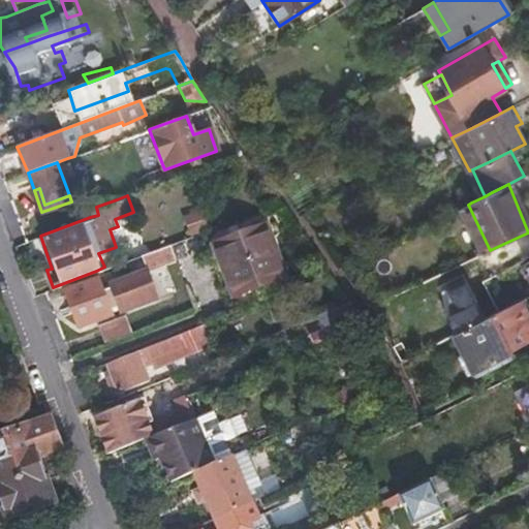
[(188,214),(195,232),(201,230),(214,225),(207,207),(188,214)]
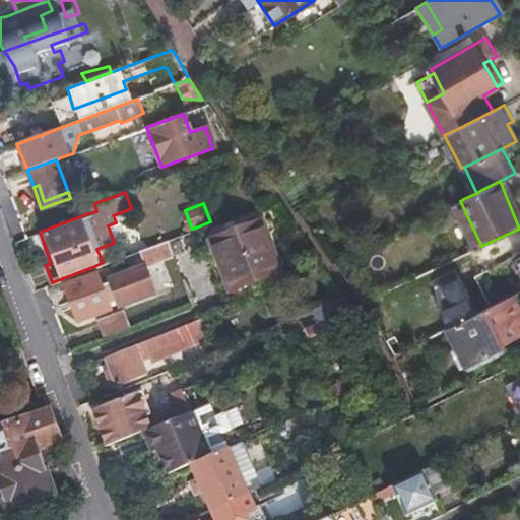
[(210,221),(198,226),(229,305),(283,281),(253,205),(210,221)]
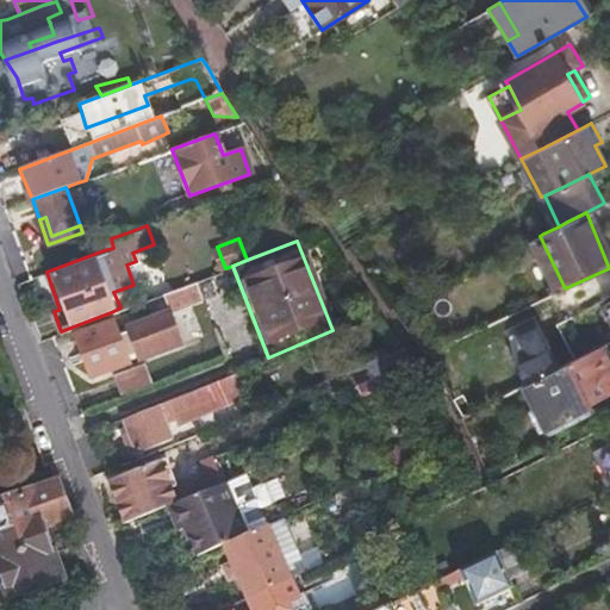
[(168,310),(203,298),(195,280),(185,285),(162,292),(168,310)]
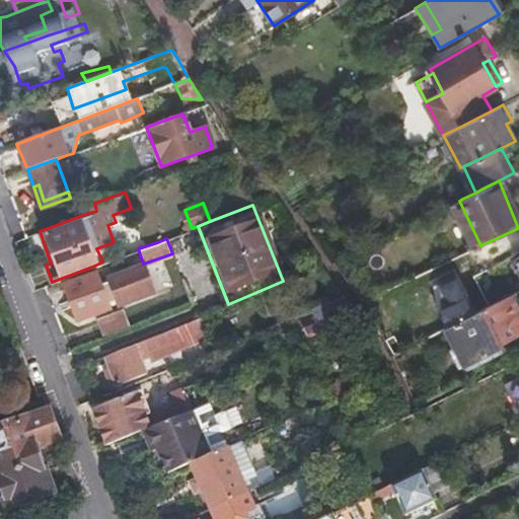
[(155,293),(143,264),(108,277),(109,281),(101,284),(97,274),(64,285),(76,322),(108,308),(108,307),(118,303),(119,307),(155,293)]
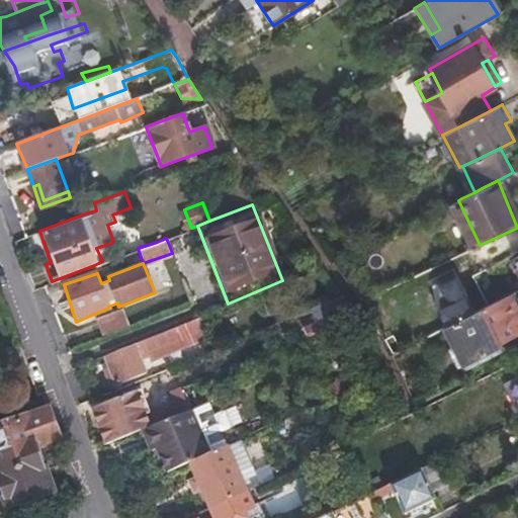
[(463,310),(452,288),(424,303),(434,325),(463,310)]
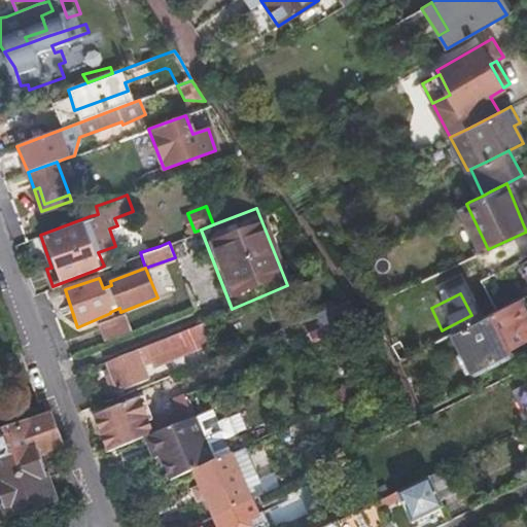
[(526,309),(521,296),(499,308),(492,312),(455,331),(463,347),(455,352),(465,373),(473,369),(511,351),(526,342),(526,309)]
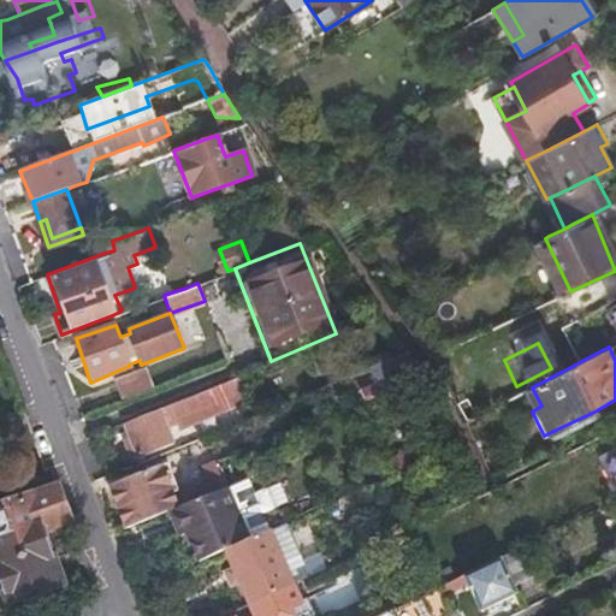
[(147,367),(113,377),(119,395),(153,385),(147,367)]
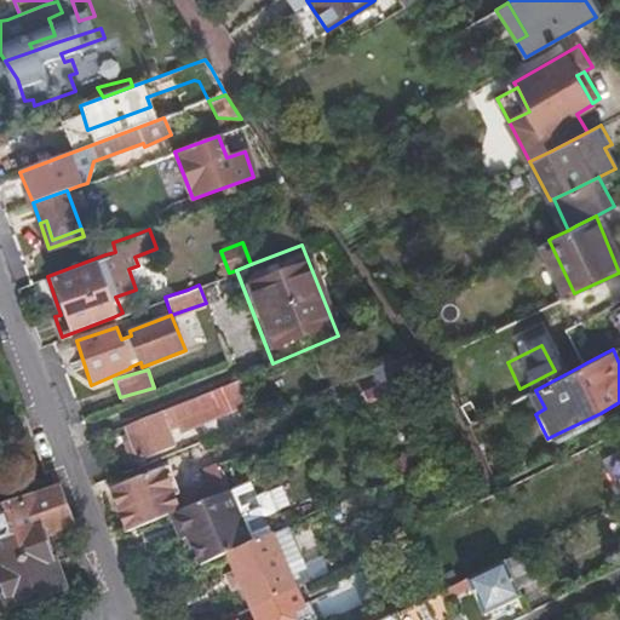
[(160,411),(165,423),(241,392),(236,379),(160,411)]
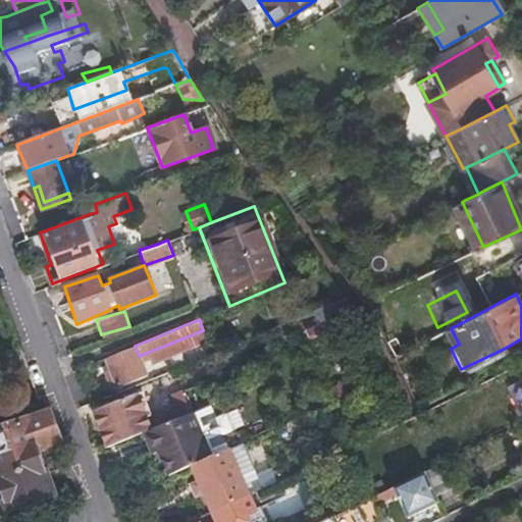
[(135,346),(106,357),(117,386),(147,375),(139,356),(135,346)]
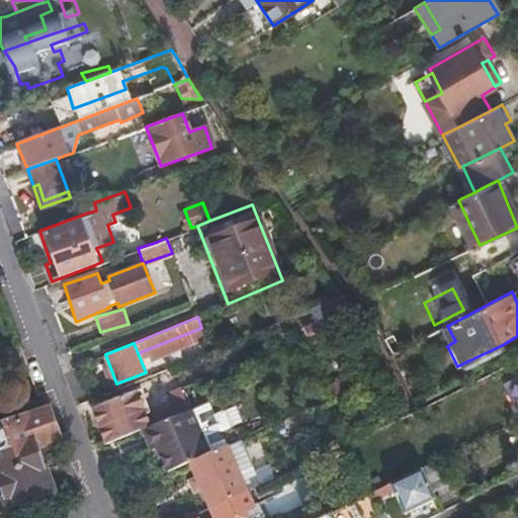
[(92,409),(107,444),(144,429),(160,422),(189,411),(183,398),(179,386),(170,391),(174,402),(146,414),(137,392),(131,394),(92,409)]
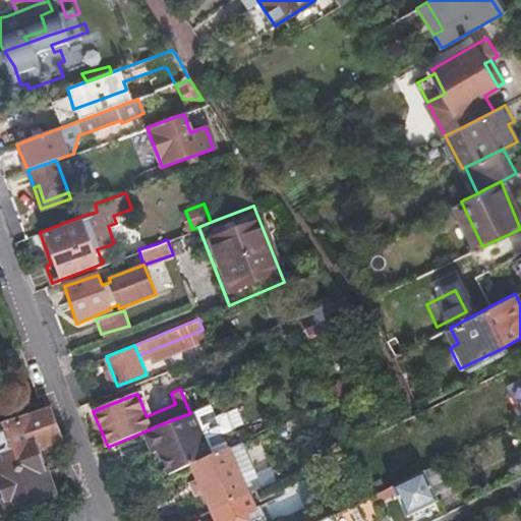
[(227,449),(228,448),(223,433),(232,430),(225,413),(216,417),(211,404),(194,411),(212,455),(227,449)]
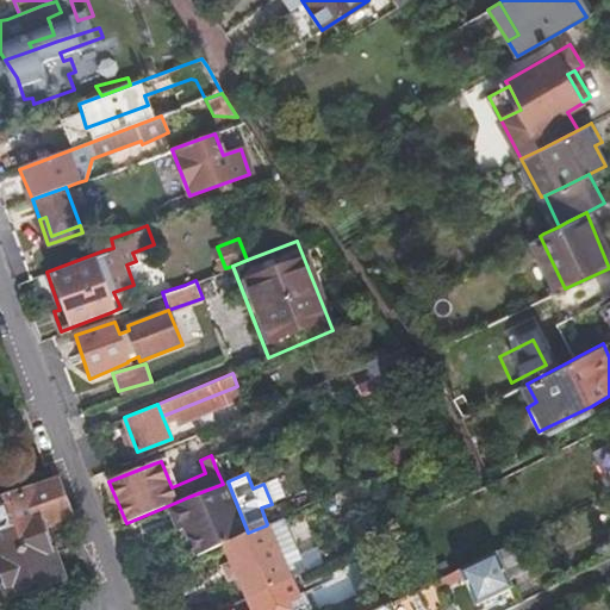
[(70,514),(57,480),(24,490),(26,496),(1,504),(0,502),(0,554),(11,590),(55,574),(39,524),(53,520),(70,514)]
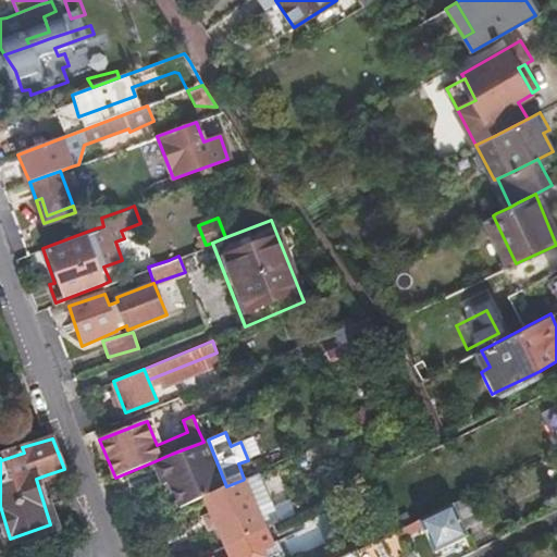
[(172,484),(182,507),(203,498),(226,486),(208,440),(203,442),(172,454),(155,461),(164,486),(172,484)]
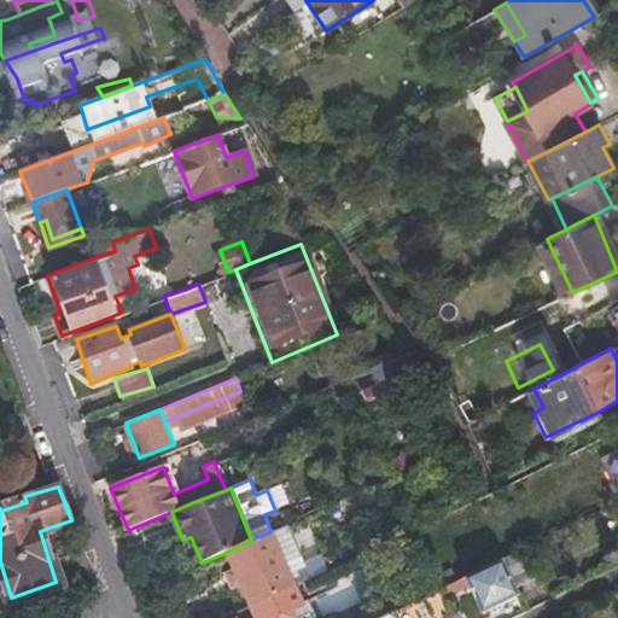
[(269,532),(295,587),(327,571),(319,553),(303,561),(285,525),(270,531),(269,532)]
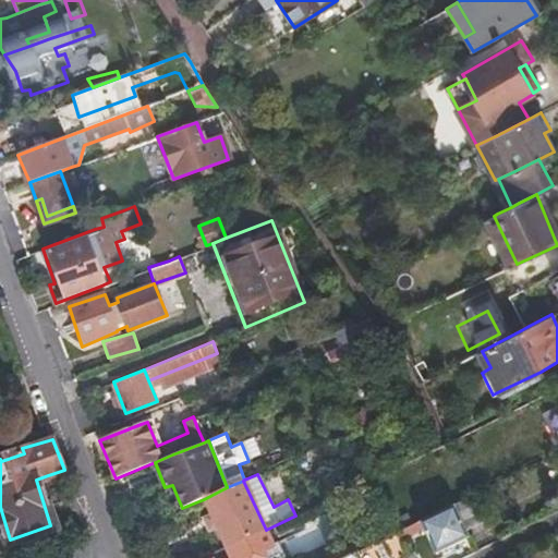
[(266,530),(243,481),(227,487),(204,499),(213,517),(217,528),(227,547),(266,530)]
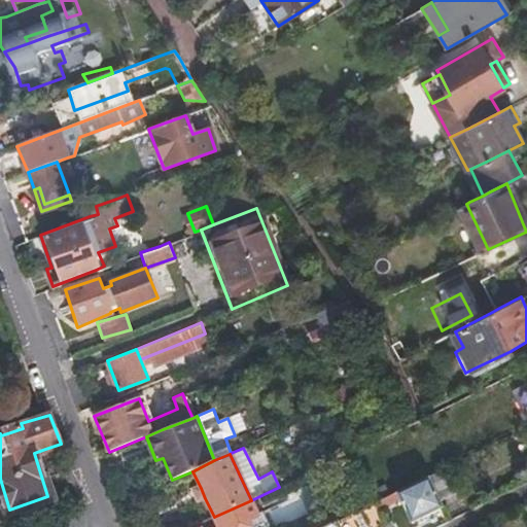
[(444,469),(429,476),(442,501),(456,494),(444,469)]
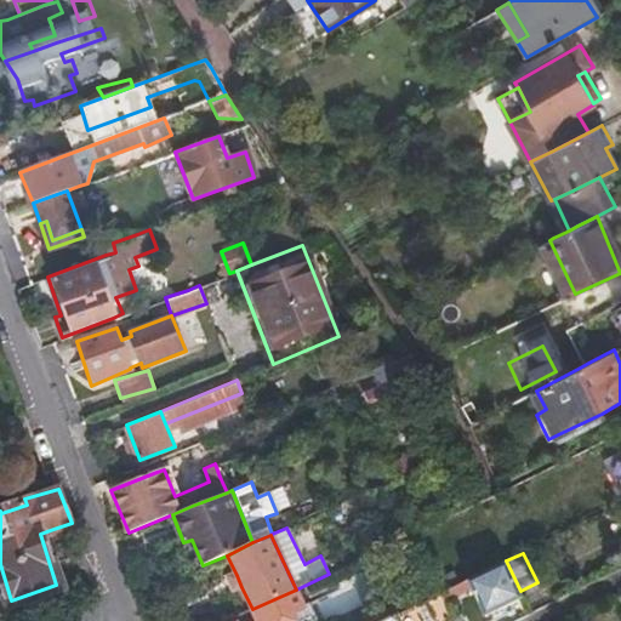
[(506,560),(461,584),(466,592),(473,588),(485,616),(523,597),(520,591),(506,560)]
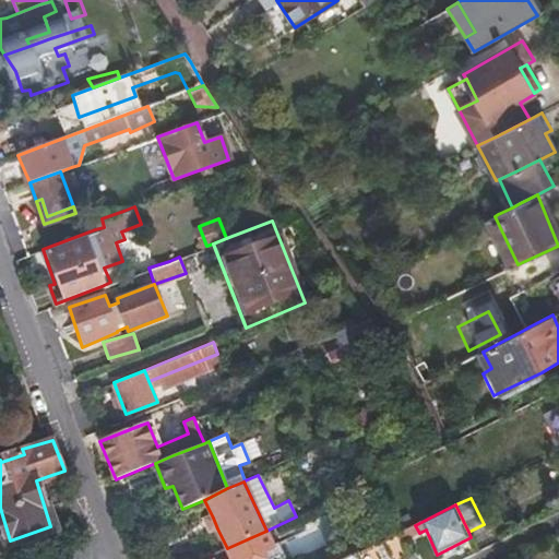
[(409,514),(392,522),(397,533),(401,532),(415,525),(409,514)]
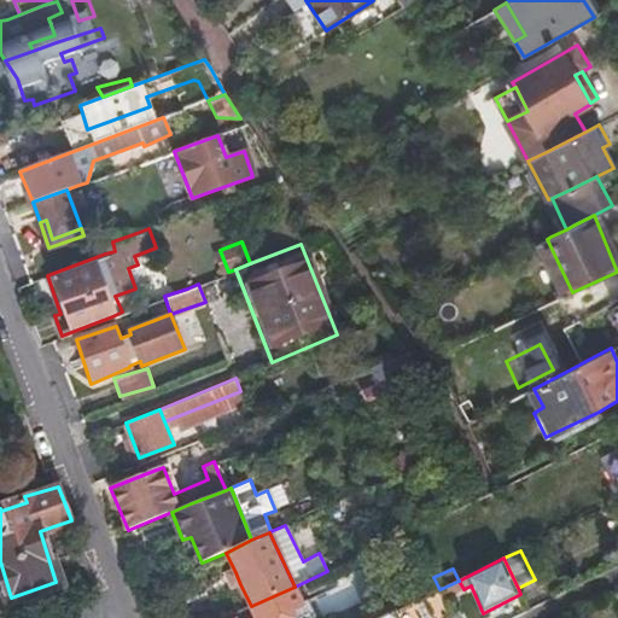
[(233,588),(240,584),(235,572),(227,576),(233,588)]
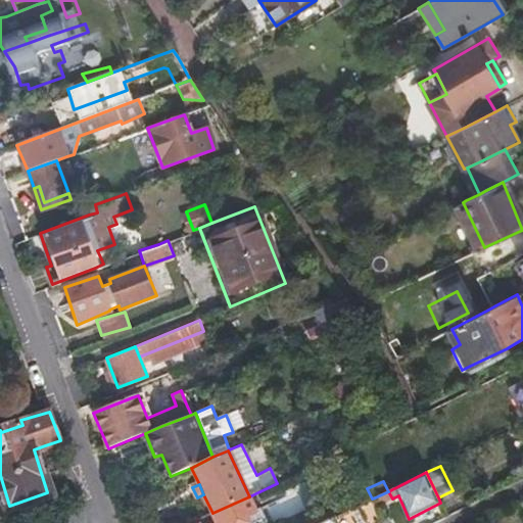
[(263,522),(267,521),(259,508),(255,510),(249,496),(212,513),(215,518),(216,522),(263,522)]
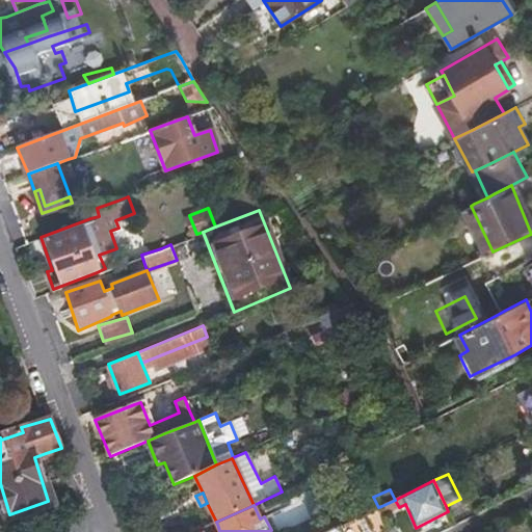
[(394,531),(381,506),(378,507),(339,527),(340,531),(394,531)]
